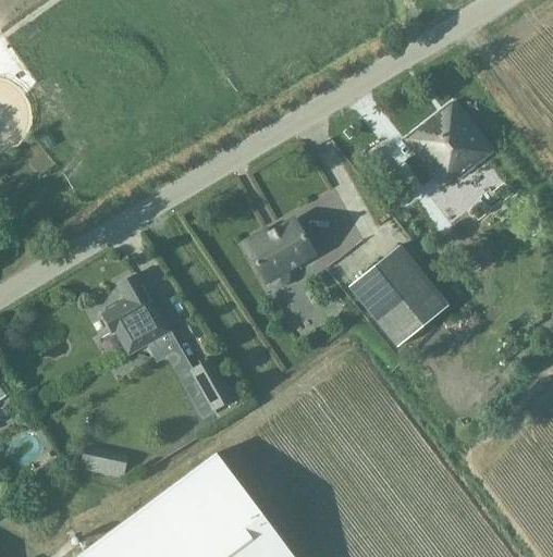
[(495,155),(455,103),(407,140),(444,188),(455,180),(459,183),(495,155)]
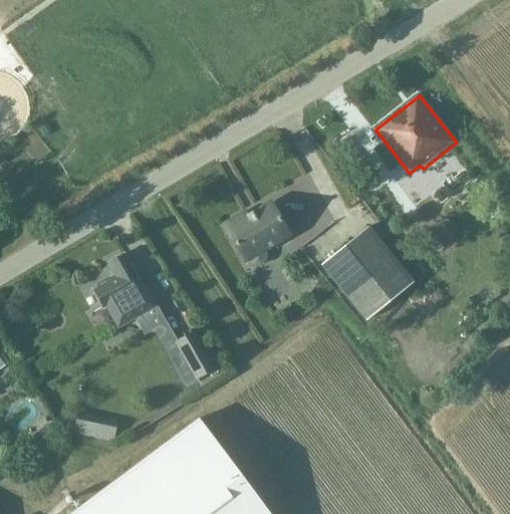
[(267,249),(292,235),(274,204),(250,217),(248,214),(228,225),(247,260),(250,259),(253,263),(257,266),(263,266),(267,263),(270,259),(270,254),(267,249)]
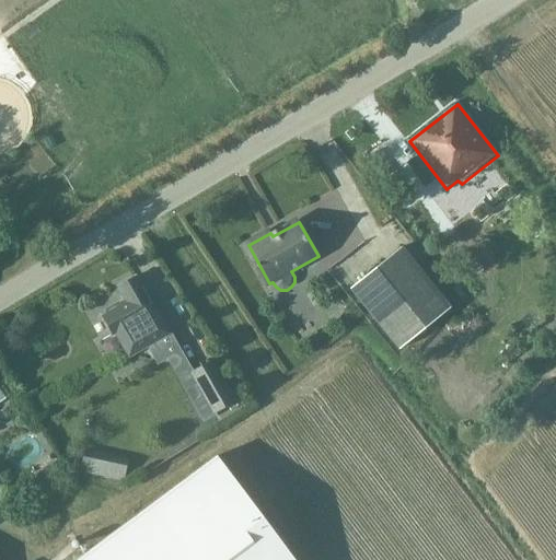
[(403,350),(454,308),(405,247),(354,289),(403,350)]
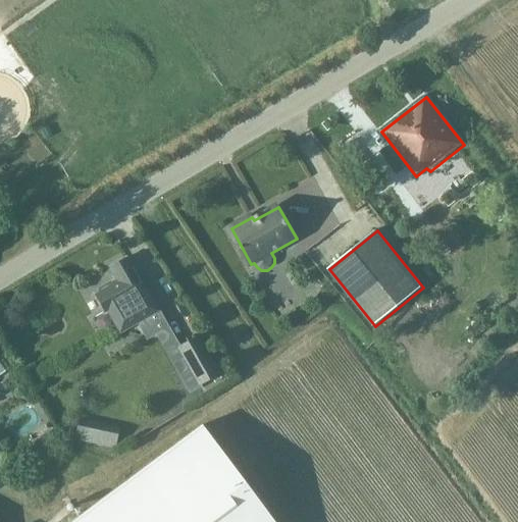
[(445,259),(455,251),(445,238),(434,246),(445,259)]
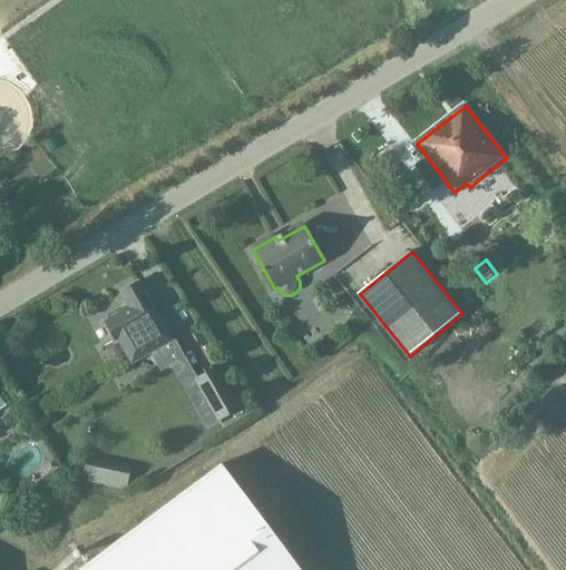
[(130,356),(171,333),(142,282),(123,292),(133,308),(125,312),(124,308),(111,315),(114,318),(107,323),(117,341),(120,338),(130,356)]
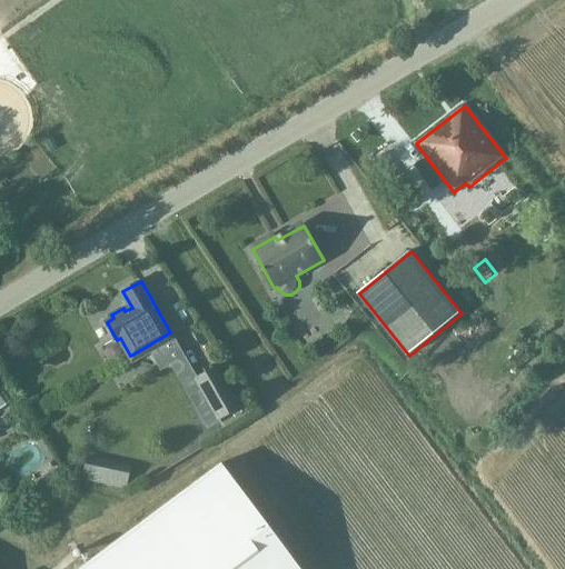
[(220,421),(243,408),(218,366),(202,375),(196,378),(220,421)]
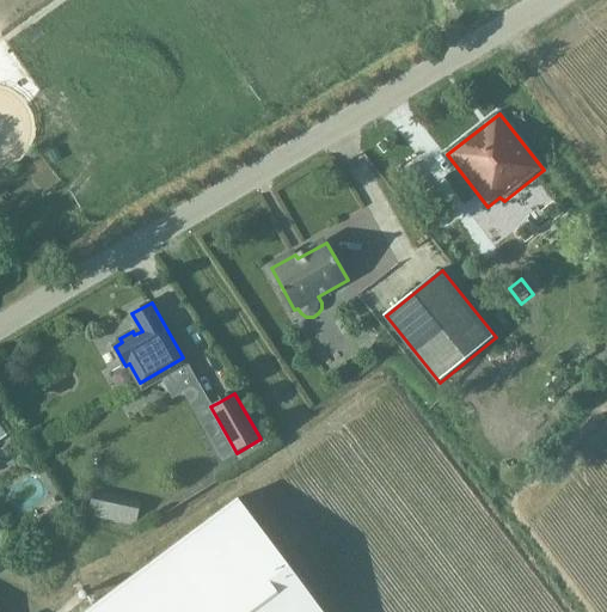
[(0,421),(0,442),(11,436),(1,423),(0,421)]
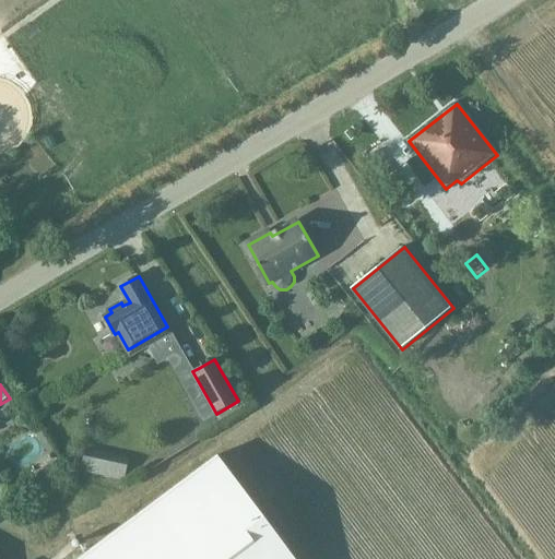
[(24,431),(33,448),(52,437),(44,421),(24,431)]
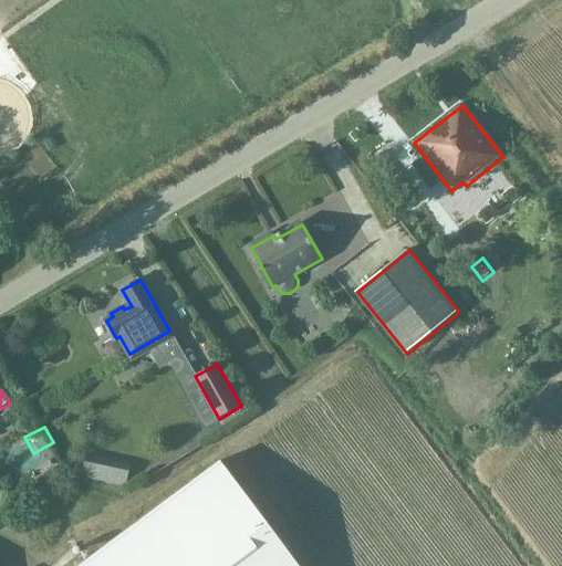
[(131,462),(90,456),(85,478),(126,484),(131,462)]
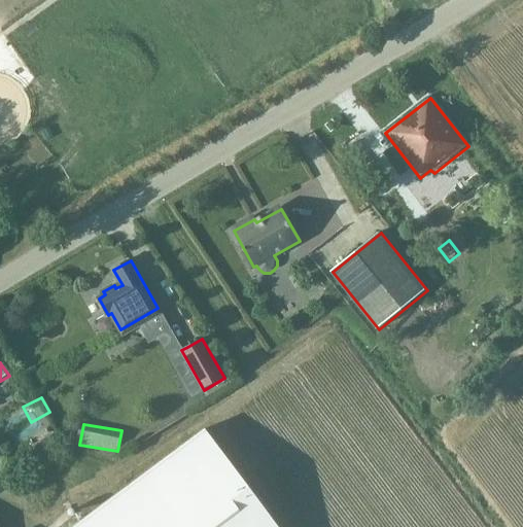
[(278,526),(204,427),(69,526),(278,526)]
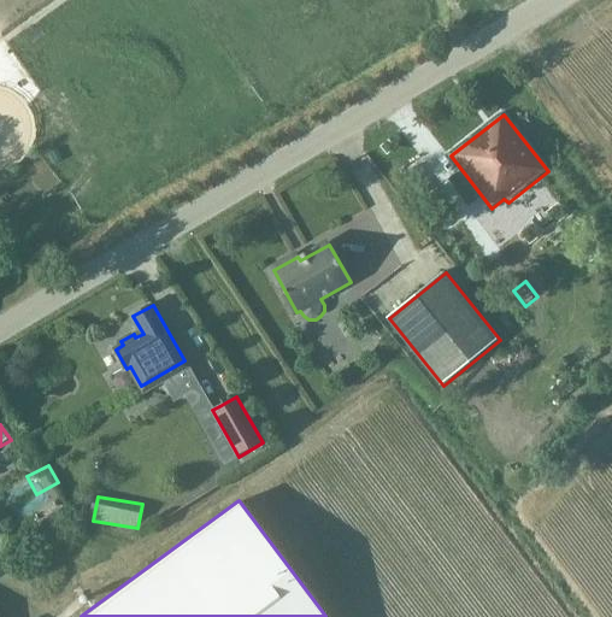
[(42,522),(49,535),(68,526),(59,511),(42,522)]
